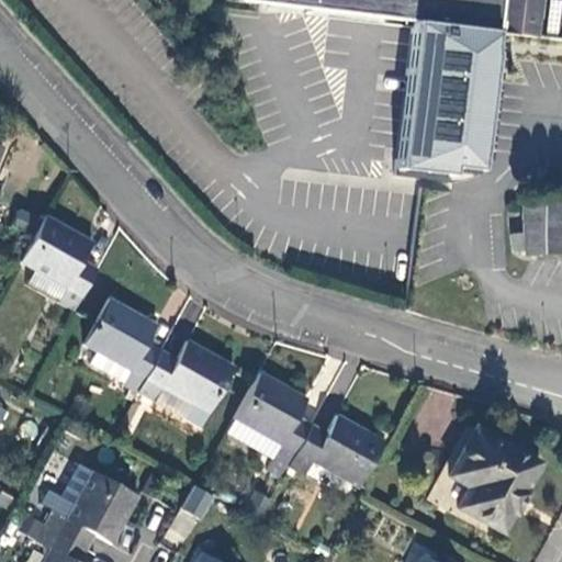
[(235,0),(235,3),(535,40),(539,0),(235,0)]
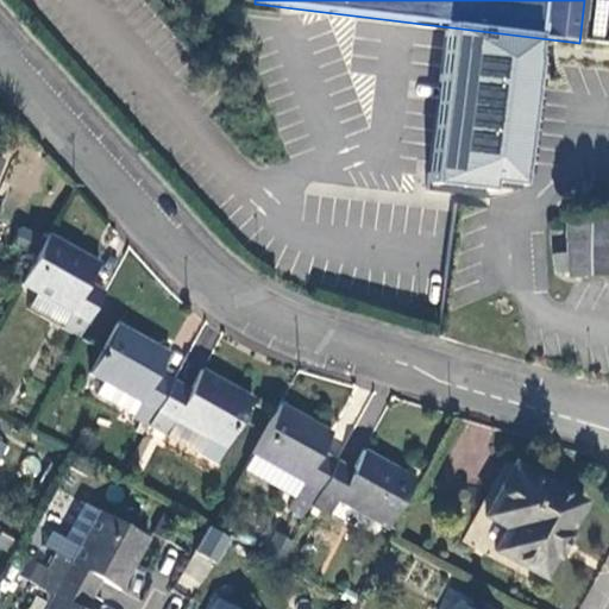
[(608,0),(592,0),(591,35),(608,36),(608,0)]
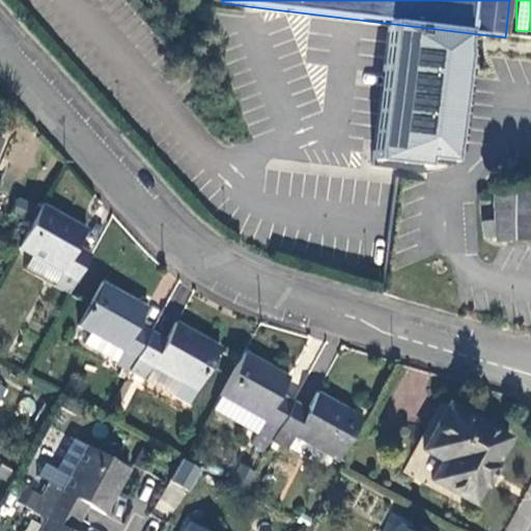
[(425,48),(414,132),(432,134),(434,128),(451,130),(463,53),(425,48)]
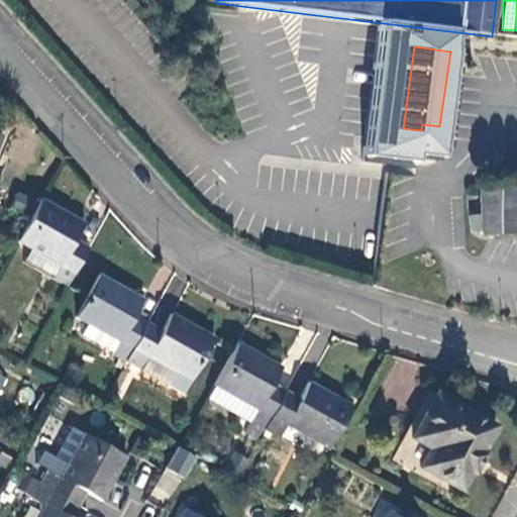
[(516,187),(481,190),(482,214),(482,231),(483,235),(516,233),(516,187)]
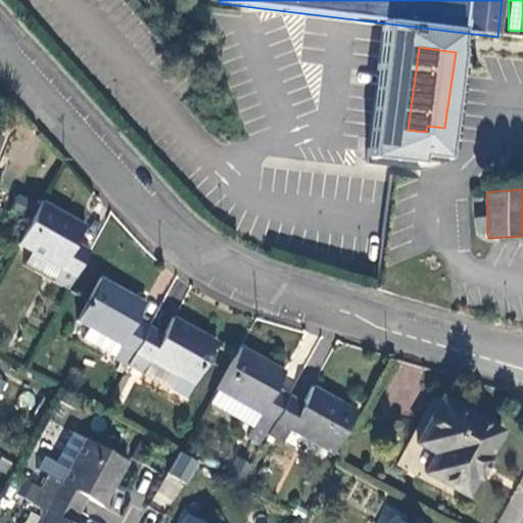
[(84,227),(40,201),(30,220),(16,243),(31,251),(61,269),(53,281),(68,290),(90,251),(76,243),(84,227)]
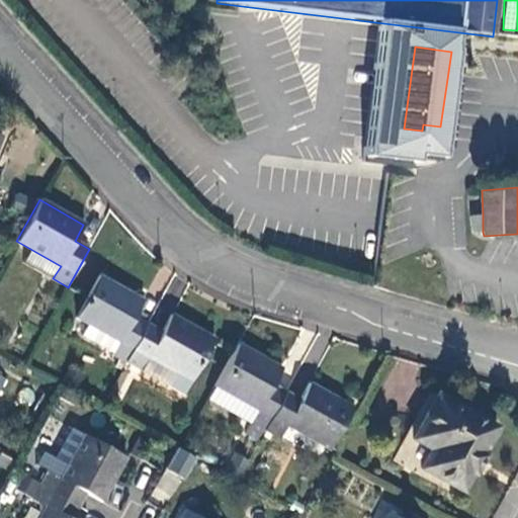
[(483,232),(483,214),(470,214),(470,232),(483,232)]
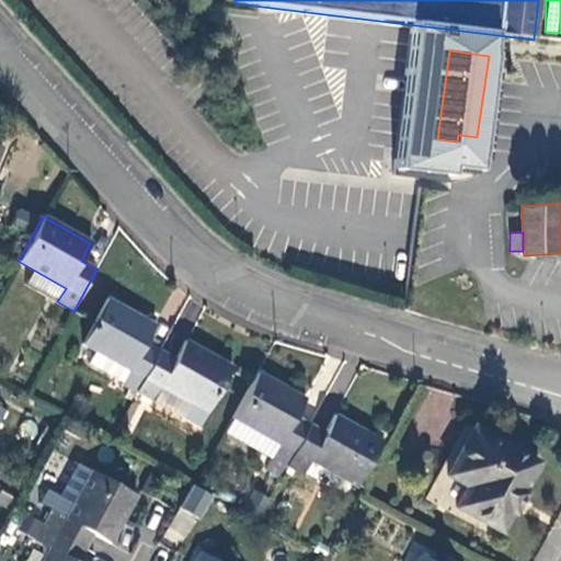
[(24,284),(57,301),(66,288),(33,270),(24,284)]
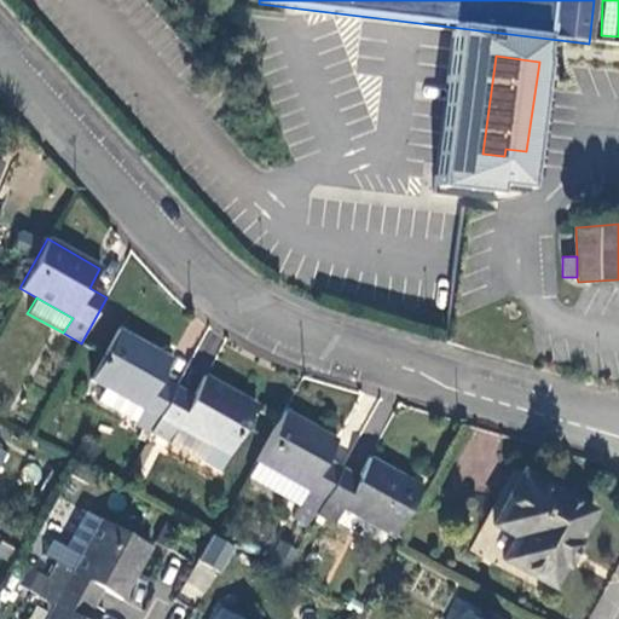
[(151,433),(175,387),(160,379),(171,359),(117,330),(90,381),(105,388),(143,409),(136,423),(136,424),(151,433)]
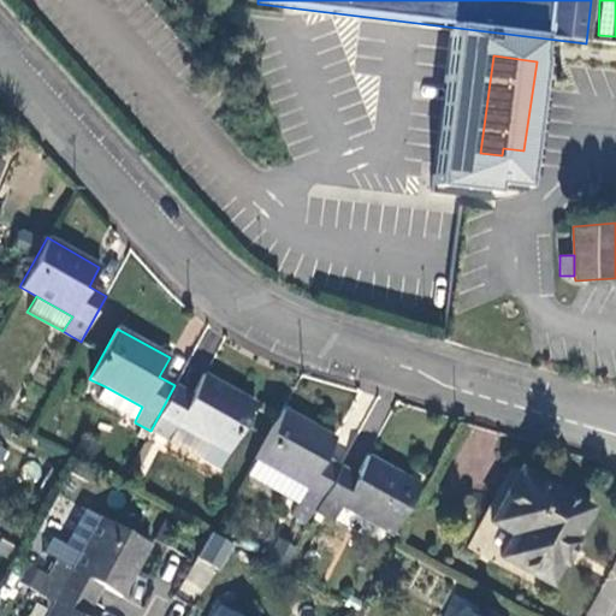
[(191,395),(175,385),(150,431),(167,439),(175,425),(208,443),(200,458),(219,468),(254,404),(202,375),(191,395)]
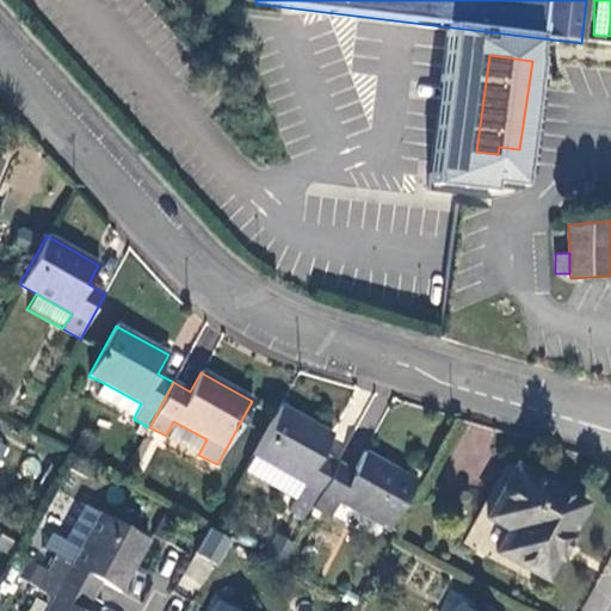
[(97,396),(134,418),(141,403),(104,383),(97,396)]
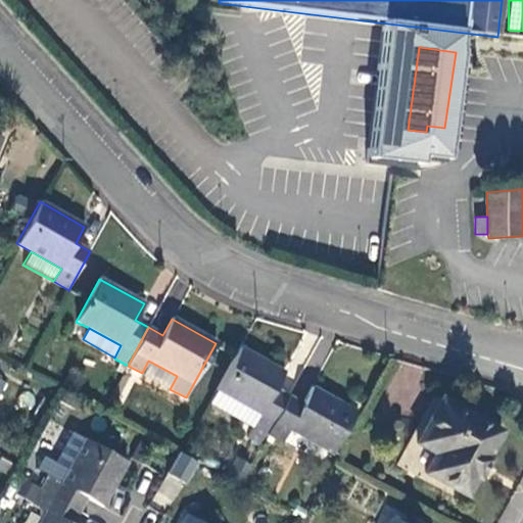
[(284,373),(239,348),(207,403),(252,428),(247,437),(262,445),(267,435),(288,396),(275,388),(284,373)]
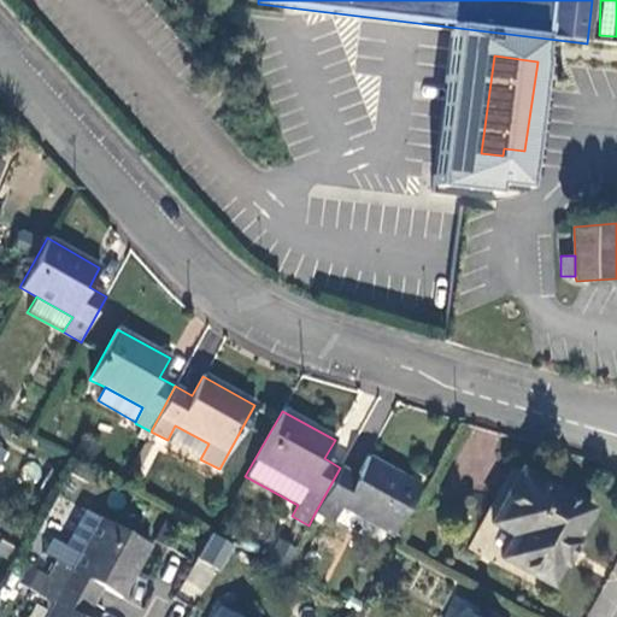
[(33,440),(29,450),(45,456),(48,446),(33,440)]
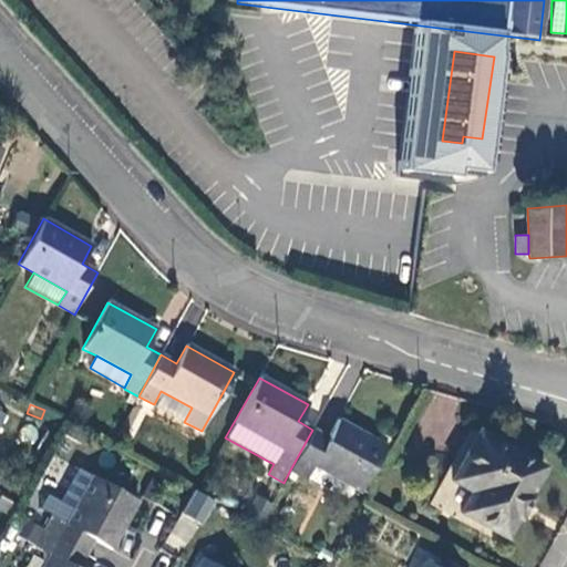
[(328,437),(312,430),(289,472),(303,481),(312,466),(361,493),(385,447),(337,421),(328,437)]
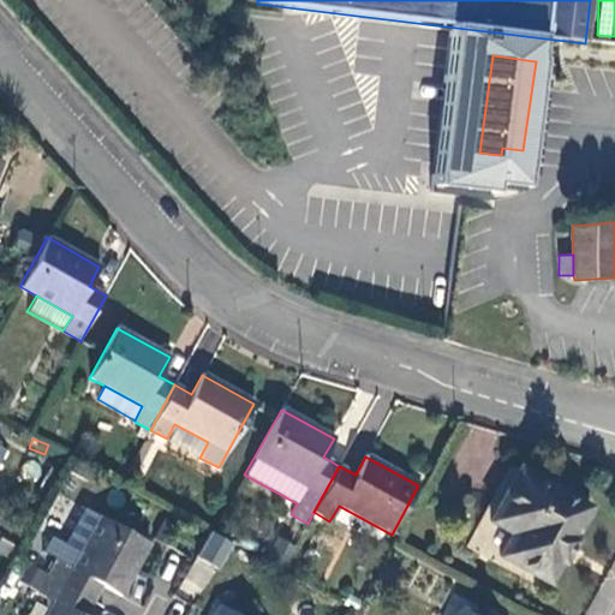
[(518,469),(489,521),(511,533),(499,556),(548,584),(560,562),(562,565),(574,542),(572,541),(589,507),(518,469)]
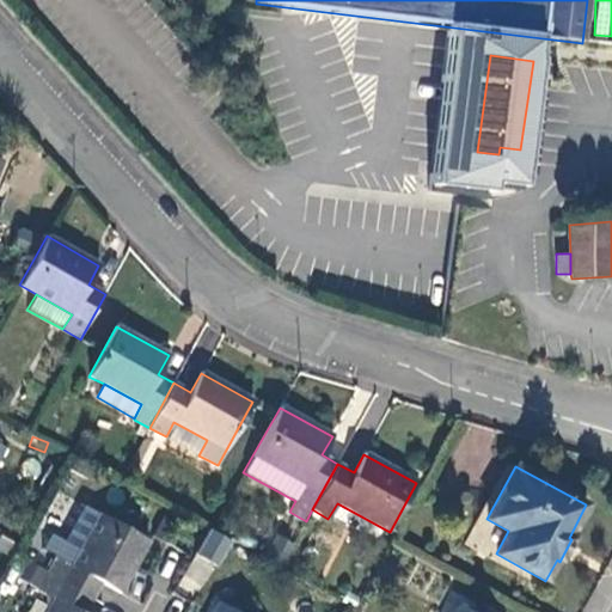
[(71,565),(99,514),(84,505),(63,542),(50,533),(41,550),(55,557),(71,565)]
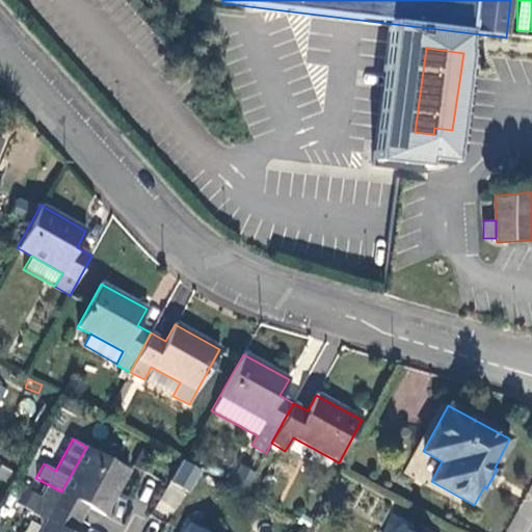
[(40,499),(80,521),(87,506),(103,515),(108,506),(128,470),(86,447),(61,491),(48,484),(40,499)]
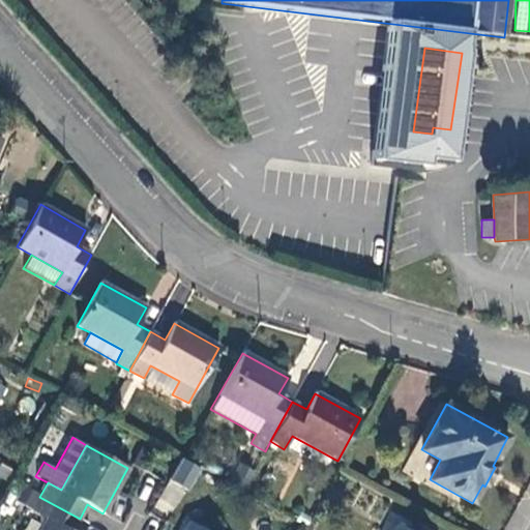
[(199,469),(182,460),(180,459),(169,479),(187,490),(199,469)]
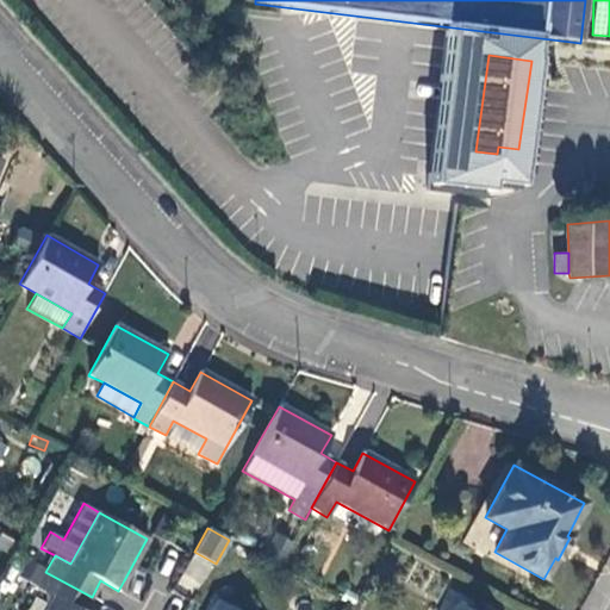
[(0,547),(13,555),(20,545),(2,534),(0,539),(0,547)]
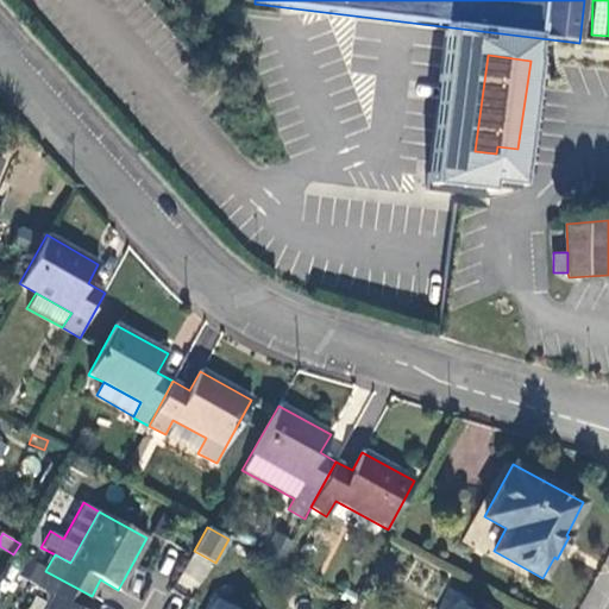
[(278,565),(290,545),(274,535),(262,557),(278,565)]
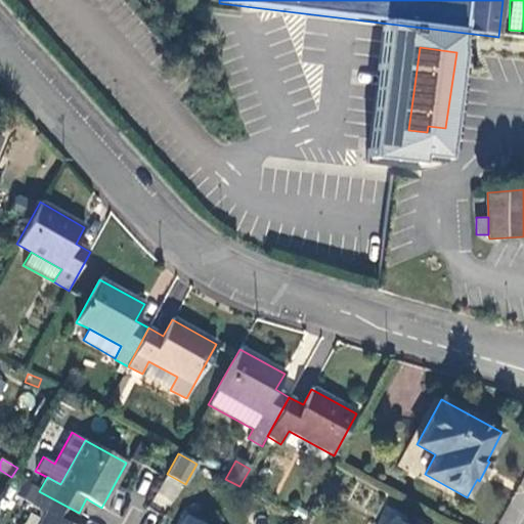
[(144,500),(150,490),(134,481),(128,492),(144,500)]
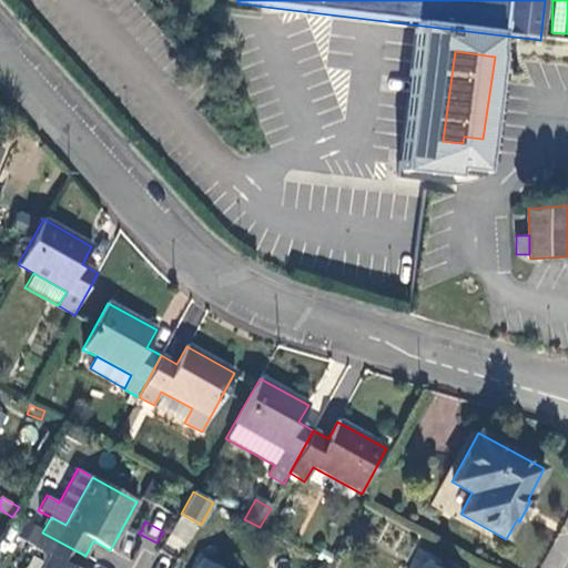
[(78,567),(85,556),(42,533),(34,547),(49,556),(42,567),(78,567)]
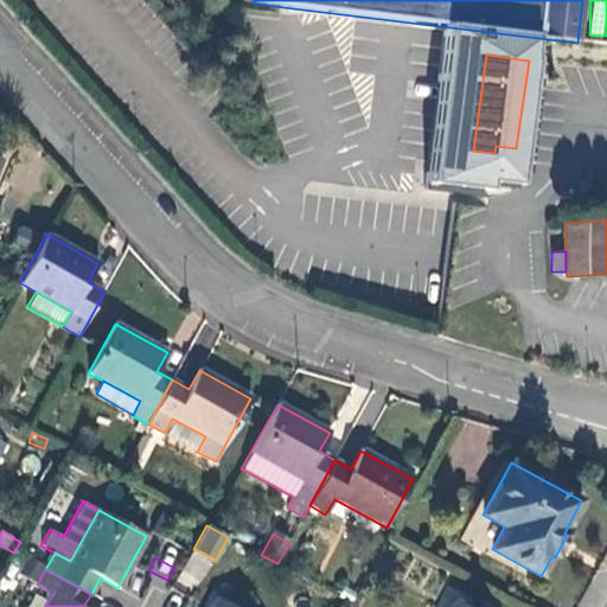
[(374,590),(382,575),(374,569),(364,586),(374,590)]
